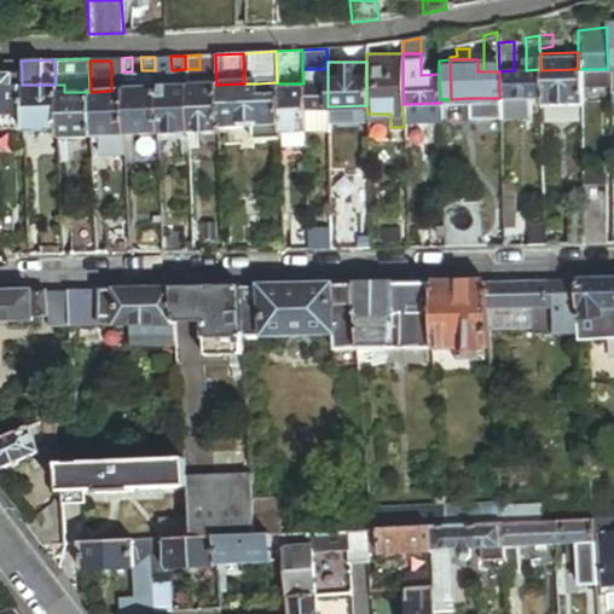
[(122,64),(111,65),(111,91),(123,91),(123,87),(122,80),(122,71),(122,64)]
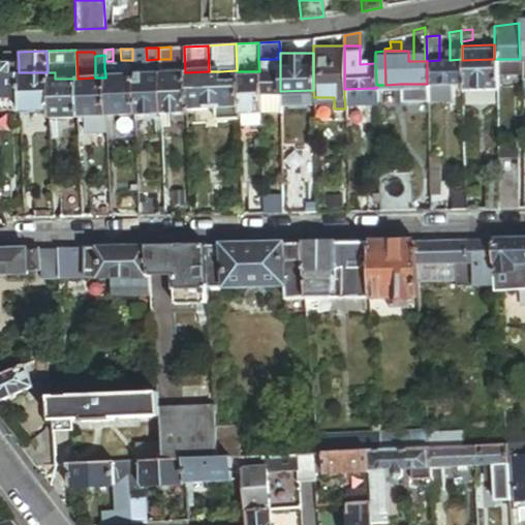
[(159,73),(158,59),(147,60),(148,73),(159,73)]
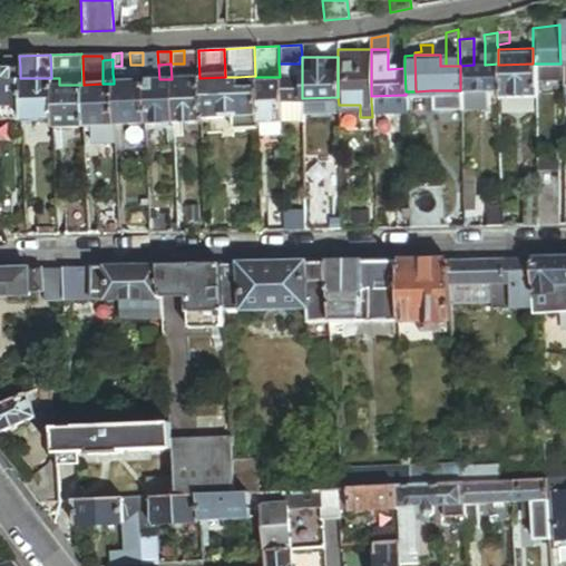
[(184,79),(184,64),(171,64),(172,79),(184,79)]
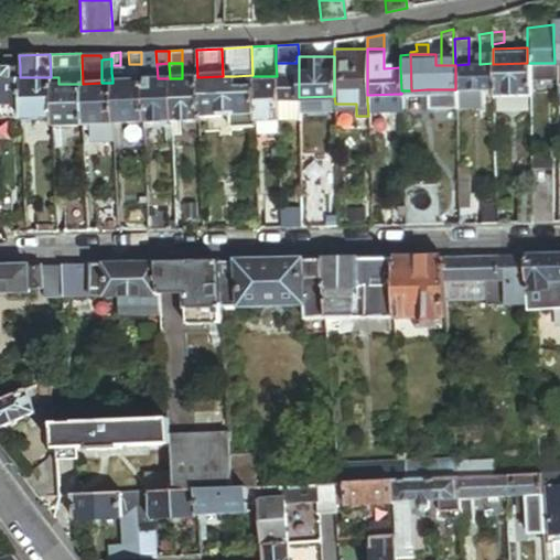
[(299,99),(299,97),(299,63),(297,63),(276,63),(277,76),(277,99),(299,99)]
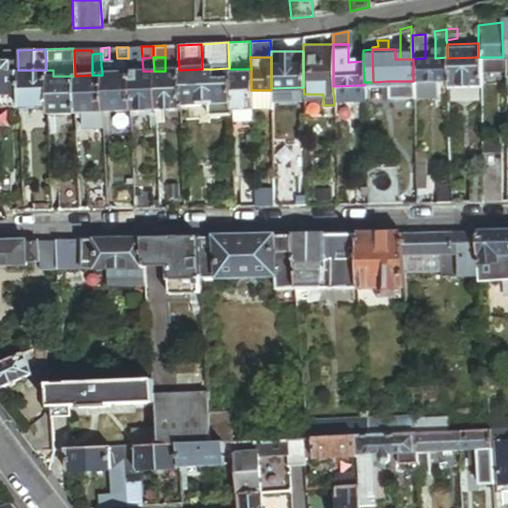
[(447,80),(447,58),(447,57),(435,58),(425,58),(413,59),(413,81),(435,80),(447,80)]
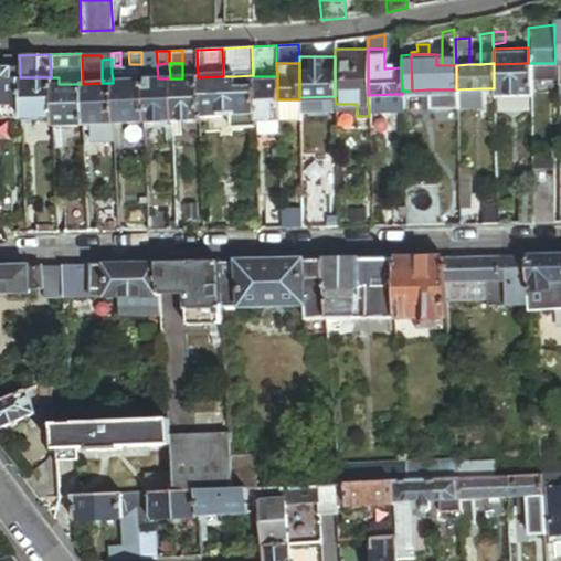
[(529,76),(528,63),(494,64),(494,88),(494,93),(529,93),(529,76)]
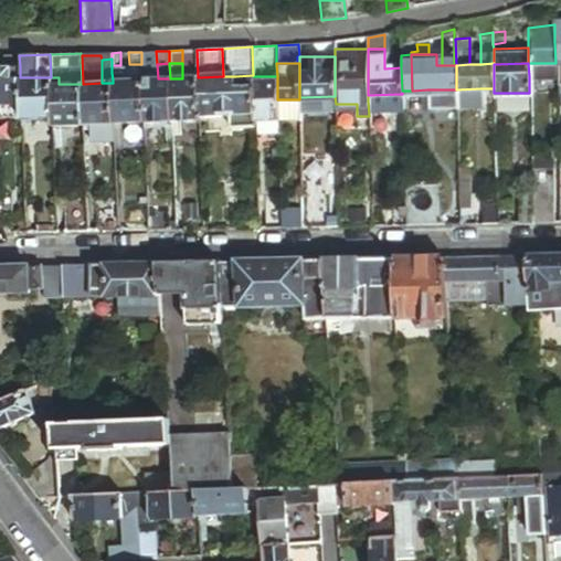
[(556,76),(556,63),(528,63),(529,76),(556,76)]
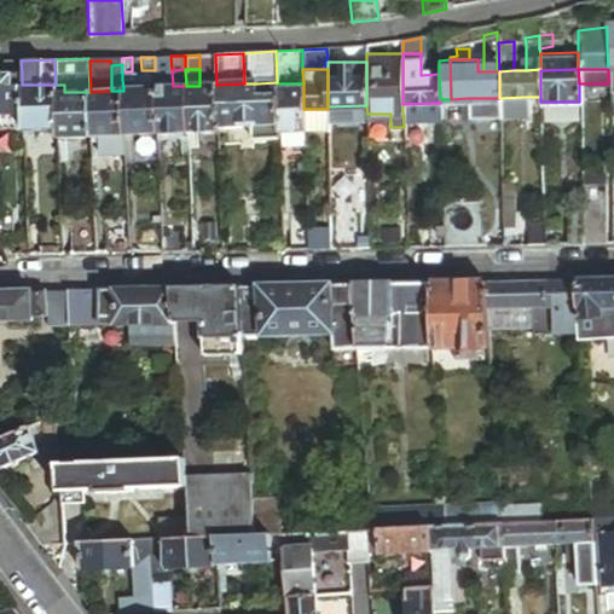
[(131,87),(156,87),(155,70),(142,70),(132,71),(122,71),(122,80),(131,80),(131,87)]
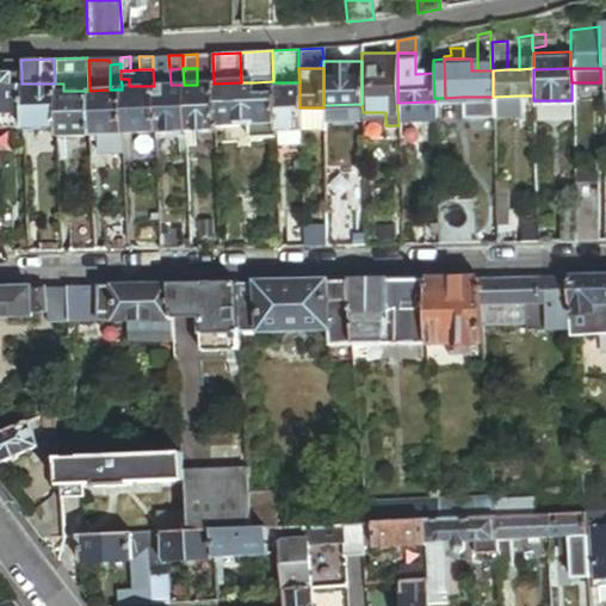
[(0,113),(23,115),(22,84),(22,72),(0,72),(0,113)]
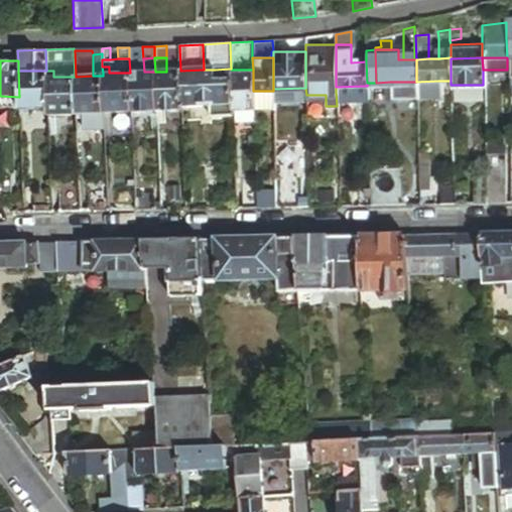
[(231,80),(231,70),(231,69),(215,70),(215,81),(231,80)]
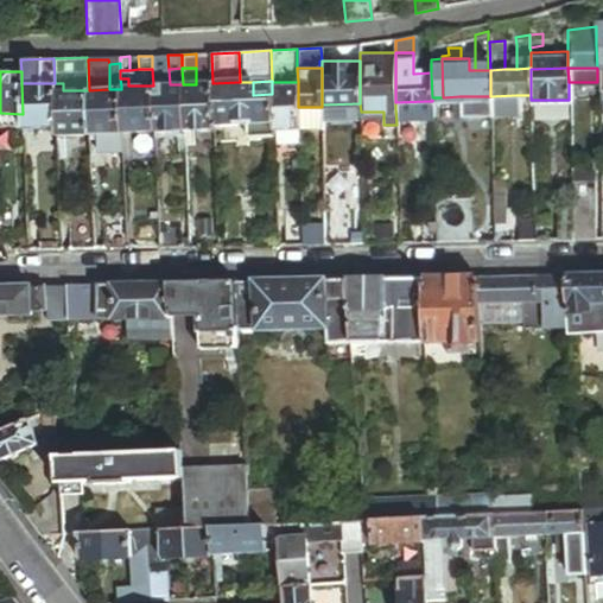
[(272,122),(273,122),(272,94),(253,95),(253,82),(240,82),(213,83),(214,125),(247,124),(272,122)]
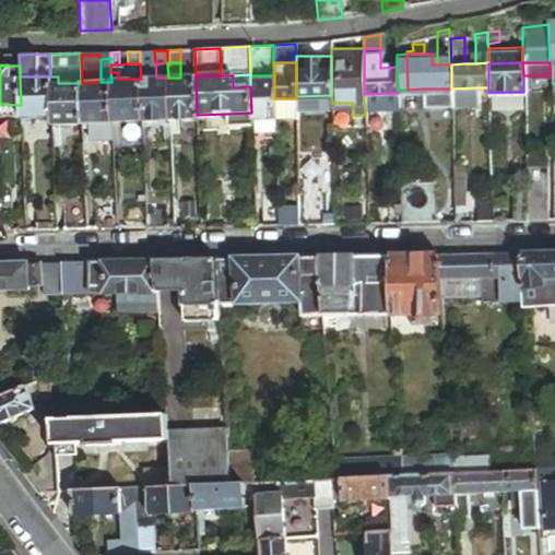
[(274,117),(274,98),(274,75),(250,75),(250,86),(251,113),(251,118),(274,117)]
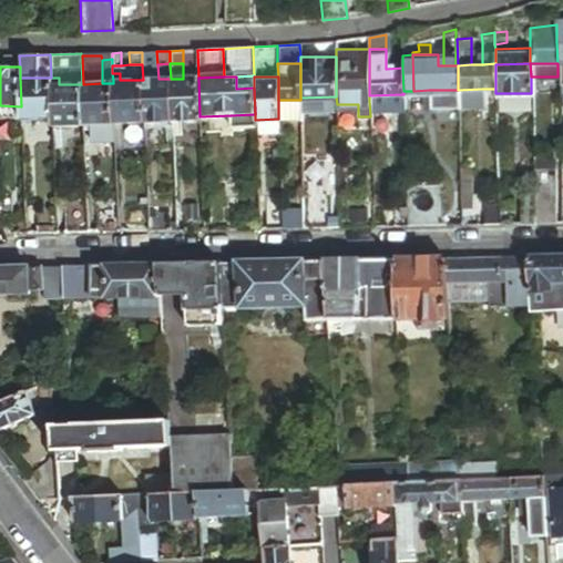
[(51,84),(51,78),(20,78),(21,106),(22,120),(52,119),(51,84)]
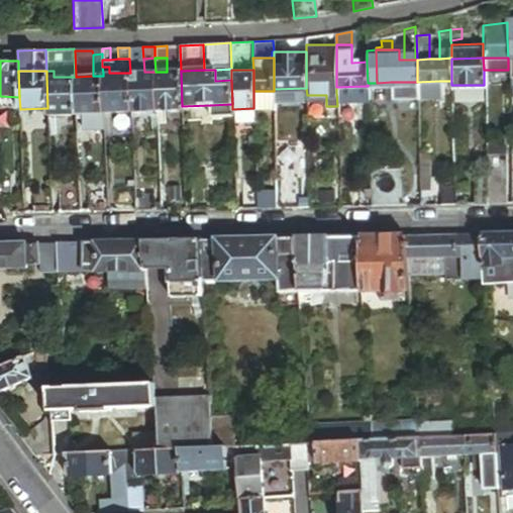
[(182,106),(181,71),(167,72),(156,72),(157,111),(183,111),(182,106)]
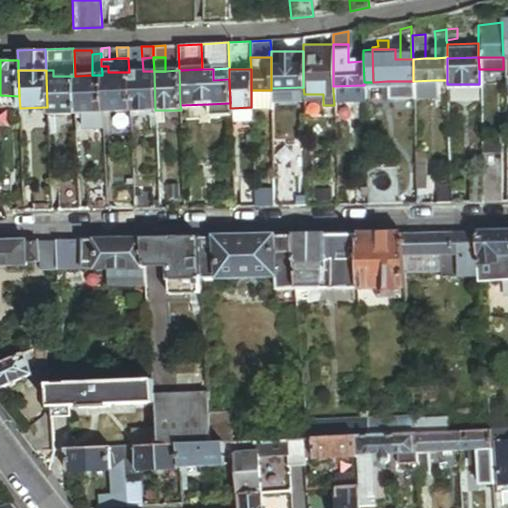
[(130,111),(155,110),(154,71),(143,71),(129,72),(130,111)]
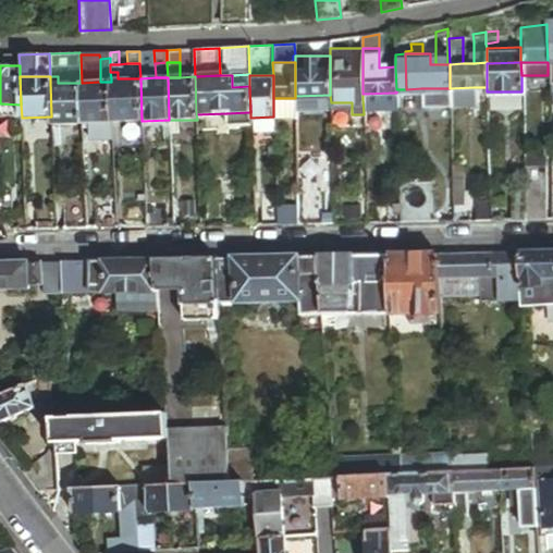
[(112,122),(142,121),(140,78),(118,78),(111,78),(111,82),(112,122)]
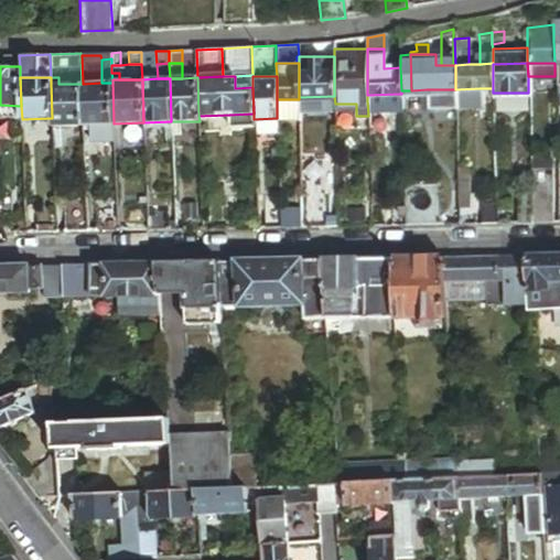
[(88,125),(114,124),(112,83),(101,83),(83,84),(82,84),(83,125),(88,125)]
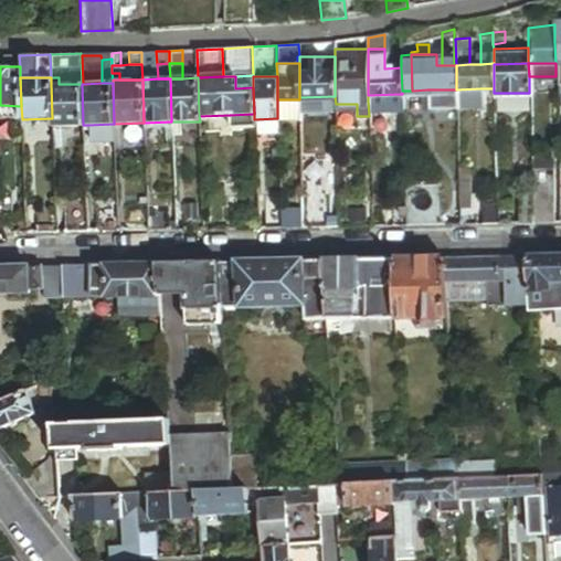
[(52,125),(83,125),(82,84),(59,84),(51,84),(52,118),(52,125)]
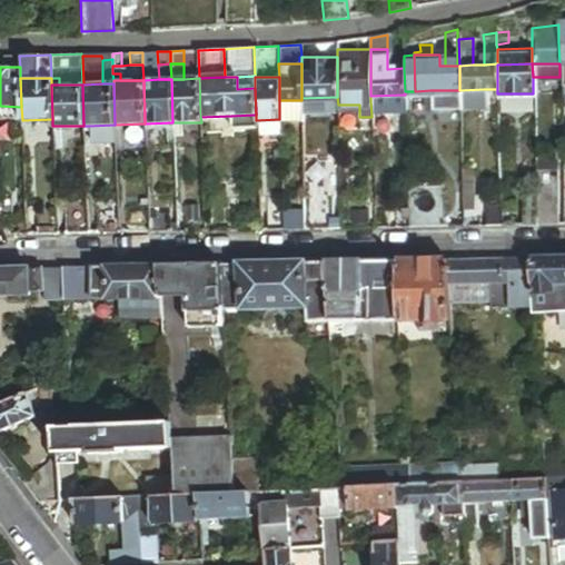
[(484,108),(484,89),(459,90),(459,105),(461,108),(484,108)]
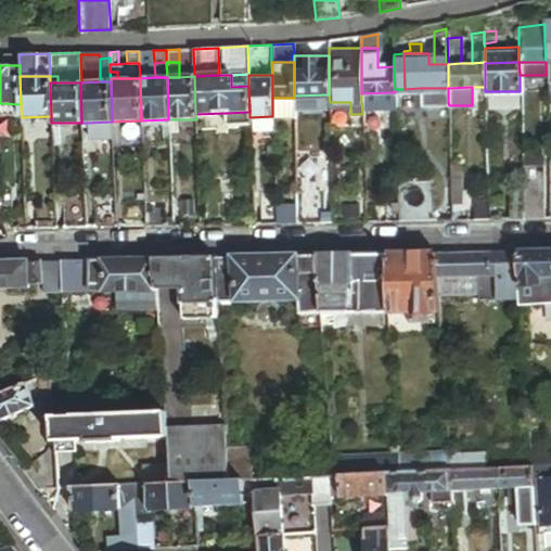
[(448,102),(448,88),(420,88),(420,103),(448,102)]
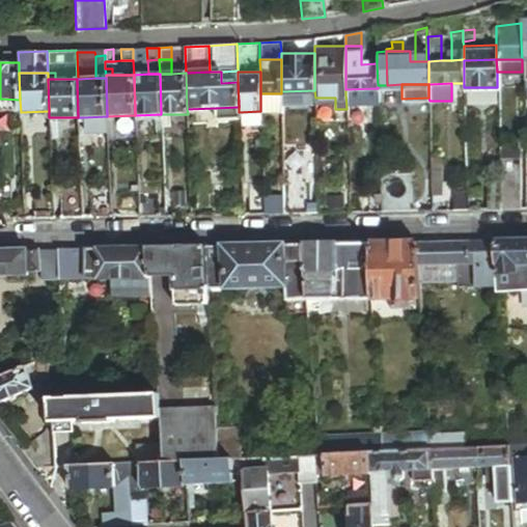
[(377,103),(376,88),(345,89),(345,94),(348,93),(348,104),(361,104),(377,103)]
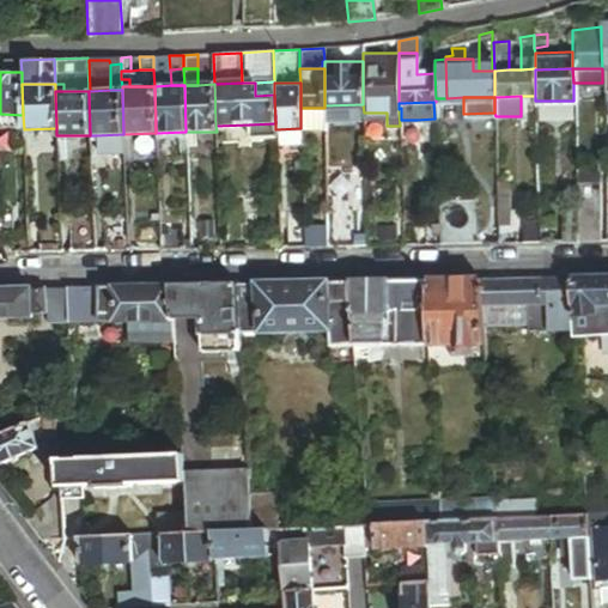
[(364,113),(363,104),(324,105),(324,108),(324,121),(364,121),(364,113)]
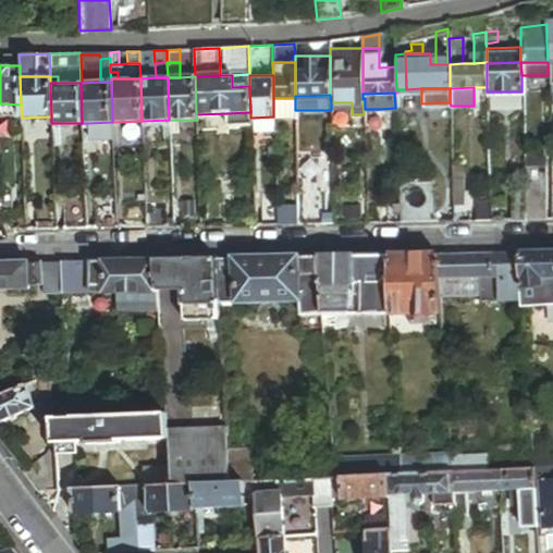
[(295,98),(273,98),(273,117),(273,118),(296,118),(295,110),(295,98)]
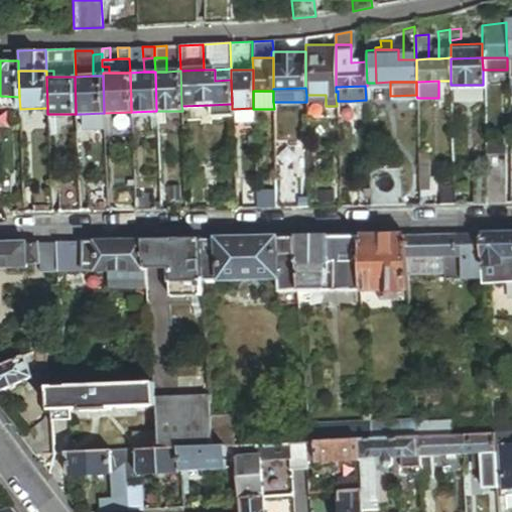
[(351,115),(351,101),(338,101),(338,116),(351,116),(351,115)]
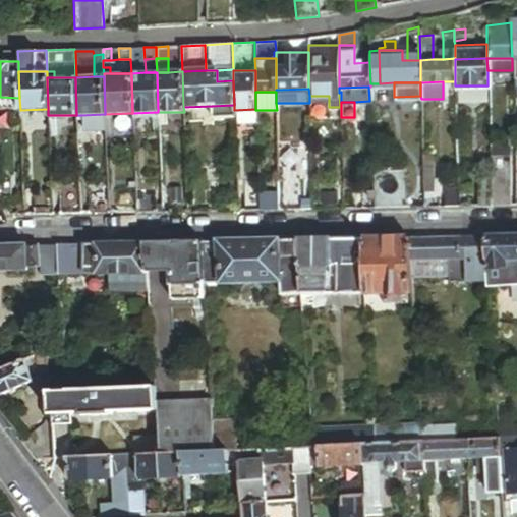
[(233,119),(233,105),(212,106),(212,119),(233,119)]
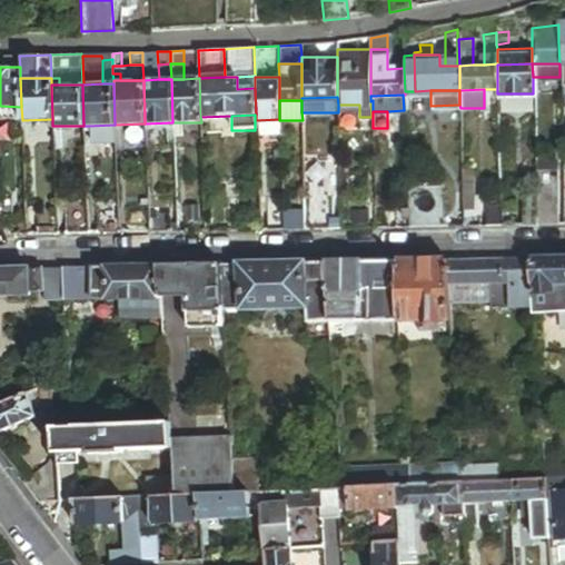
[(115,125),(89,126),(90,140),(116,140),(115,125)]
